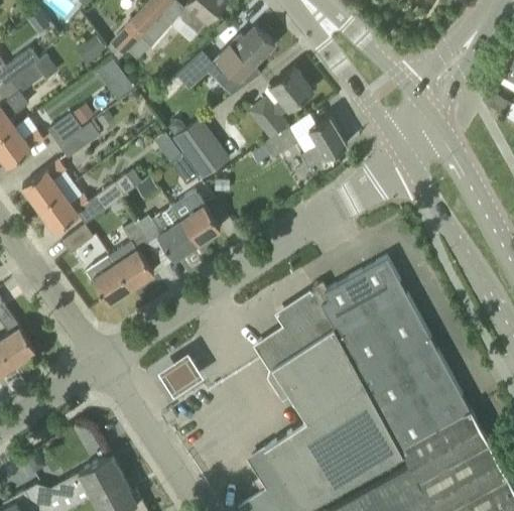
[(73,0),(31,0),(59,20),(74,1),(73,0)]
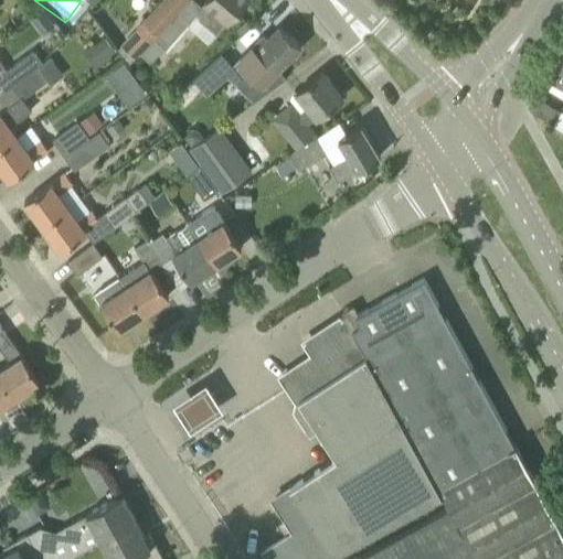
[(151,43),(190,1),(188,0),(163,0),(118,49),(119,50),(115,53),(126,68),(151,43)]
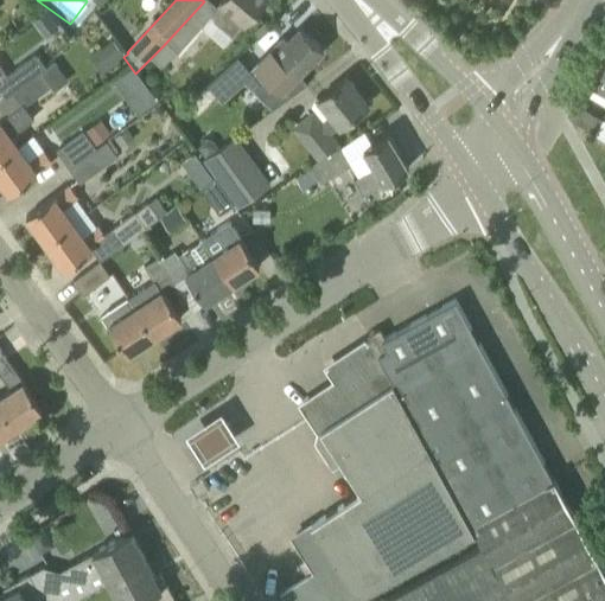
[(176,57),(199,32),(221,51),(230,42),(242,27),(243,29),(267,1),(265,0),(224,0),(215,11),(212,14),(202,5),(204,2),(204,1),(163,46),(174,57),(176,57)]
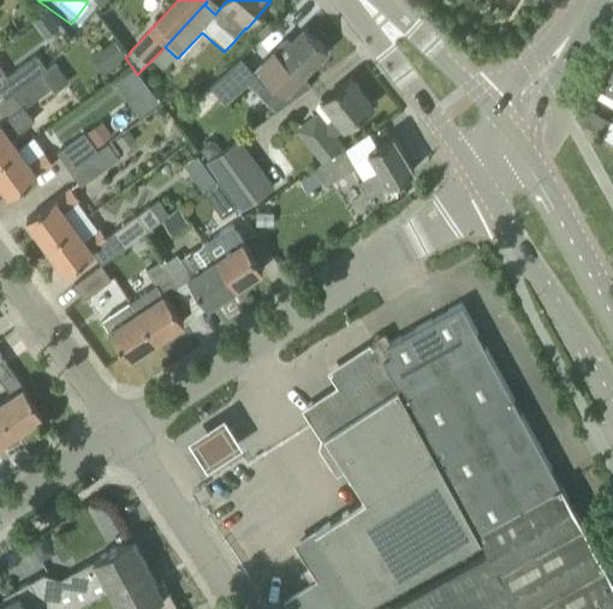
[(31,25),(45,42),(57,33),(43,16),(31,25)]
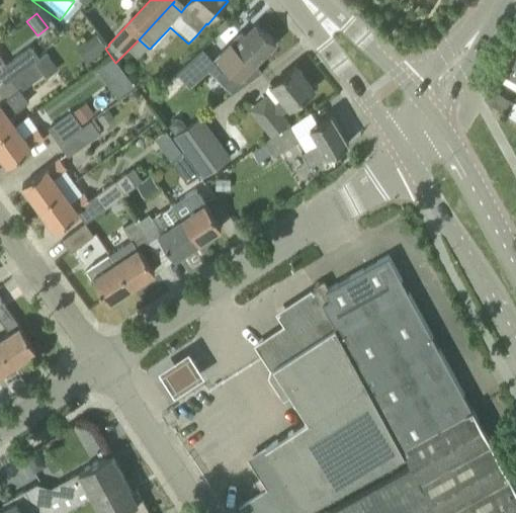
[(216,60),(244,87),(261,75),(261,74),(260,74),(253,68),(274,46),(255,27),(244,39),(240,35),(216,60)]
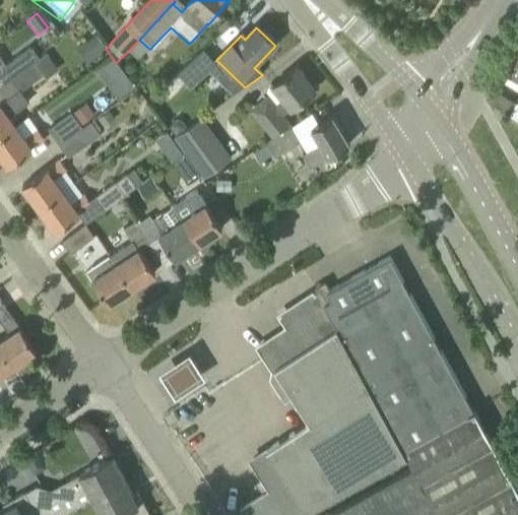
[(0,89),(33,65),(37,63),(27,51),(4,68),(0,63),(0,89)]
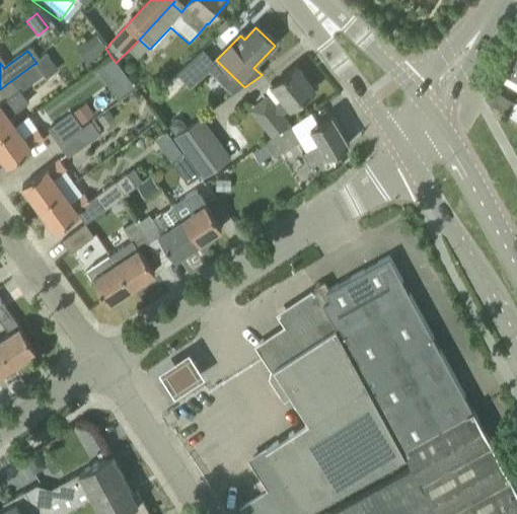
[(217,71),(201,53),(182,69),(200,86),(217,71)]
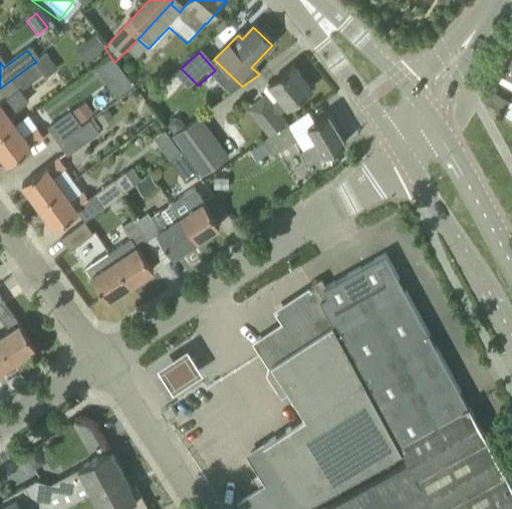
[(36,62),(32,64),(41,77),(52,69),(43,57),(36,62)]
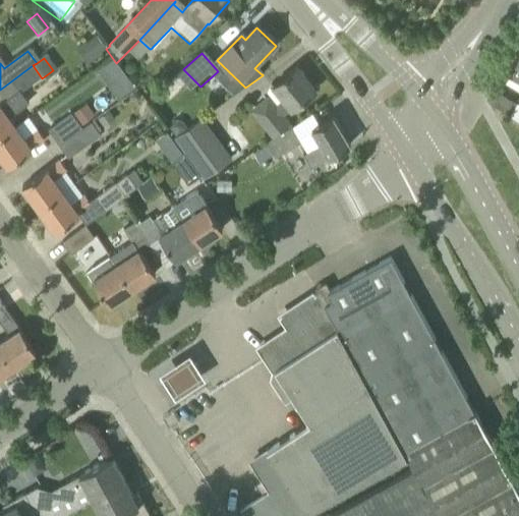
[(18,95),(42,78),(33,65),(0,90),(0,139),(13,129),(6,120),(26,106),(18,95)]
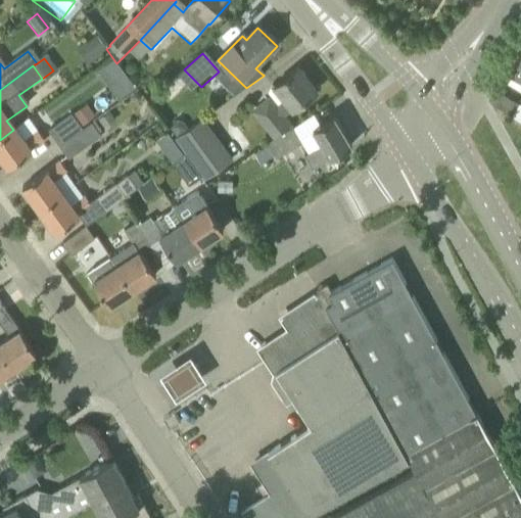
[(284,104),(261,123),(274,141),(290,130),(282,120),(291,112),(316,93),(296,69),(272,89),(284,104)]
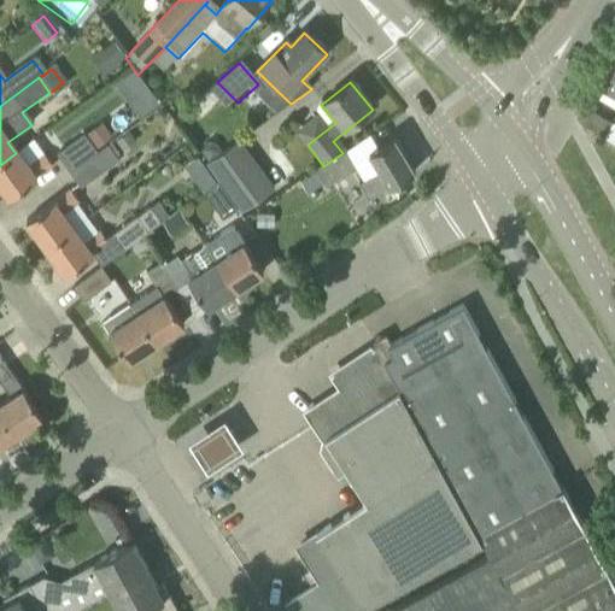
[(94,156),(105,147),(95,134),(85,141),(94,156)]
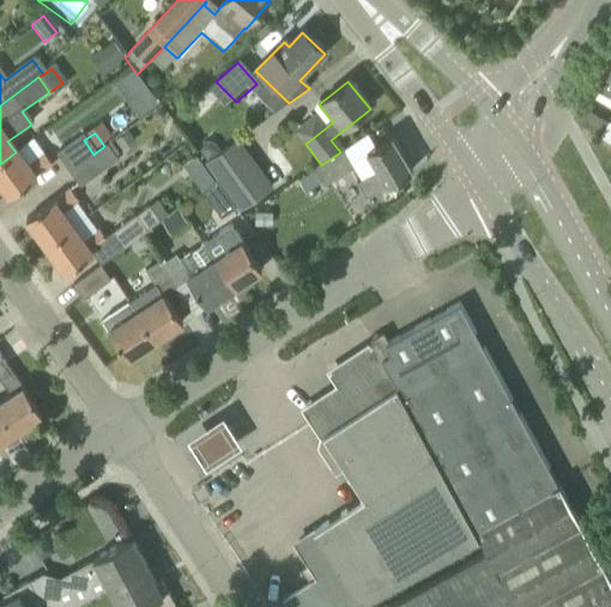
[(67,174),(94,155),(84,140),(82,137),(54,156),(67,174)]
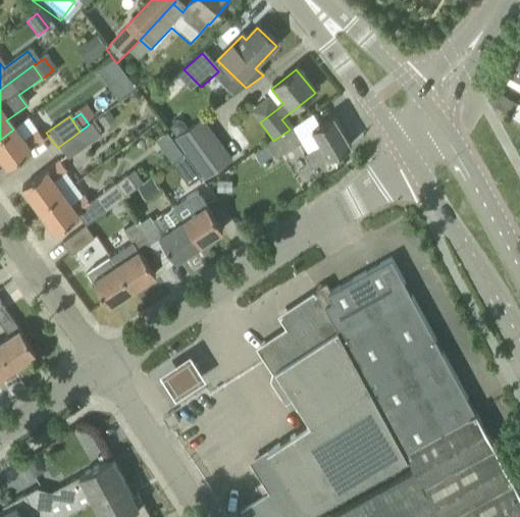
[(349,149),(331,119),(310,132),(319,148),(302,158),(310,171),(327,161),(328,161),(349,149)]
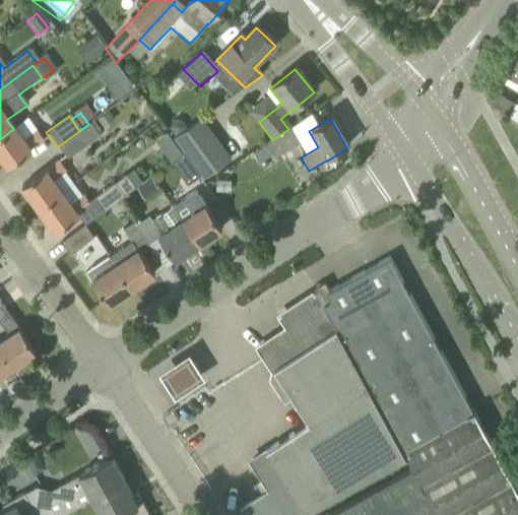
[(172,142),(201,182),(231,161),(200,121),(172,142)]
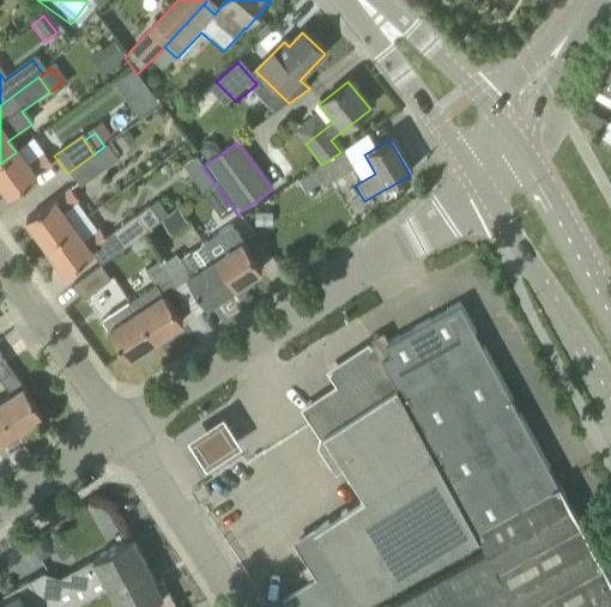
[(212,146),(204,144),(195,151),(205,163),(218,153),(212,146)]
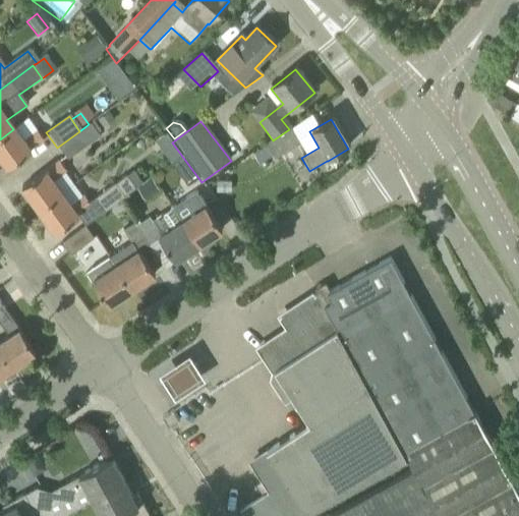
[(57,148),(66,162),(99,138),(89,124),(79,131),(57,148)]
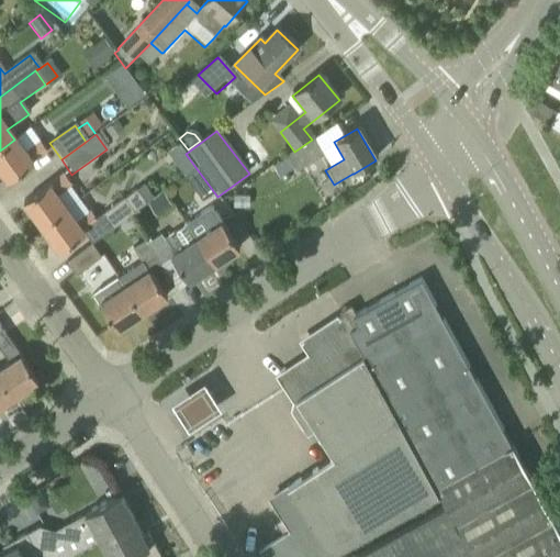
[(14,140),(0,151),(0,174),(7,184),(32,165),(32,164),(46,154),(38,144),(24,154),(14,140)]
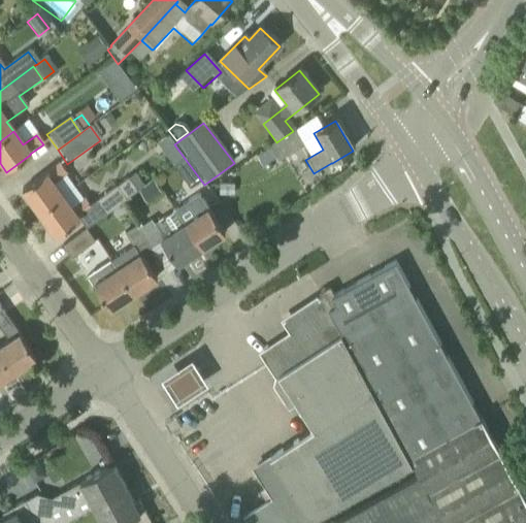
[(268,148),(270,151),(256,159),(260,166),(273,158),(276,163),(303,148),(293,131),(276,142),(268,148)]
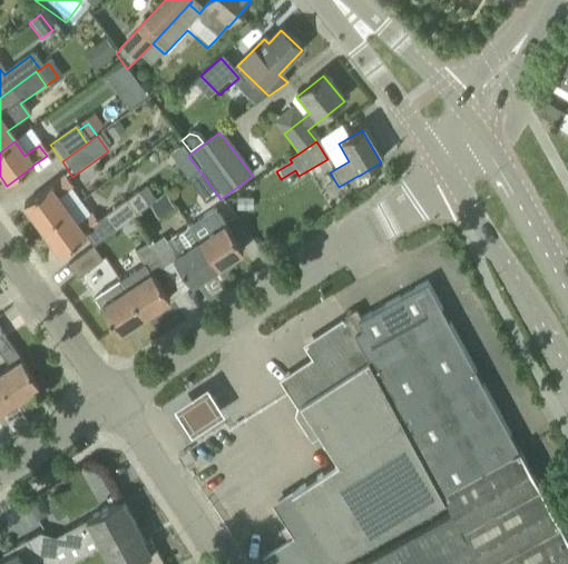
[(199,170),(186,180),(203,206),(217,197),(199,170)]
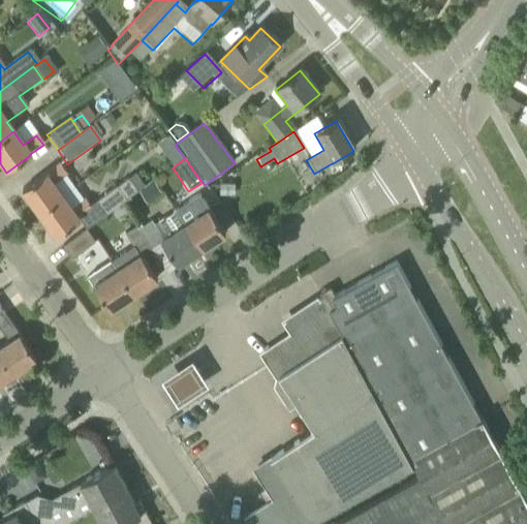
[(37,216),(61,198),(52,186),(65,176),(58,165),(44,176),(44,175),(21,192),(37,216)]
